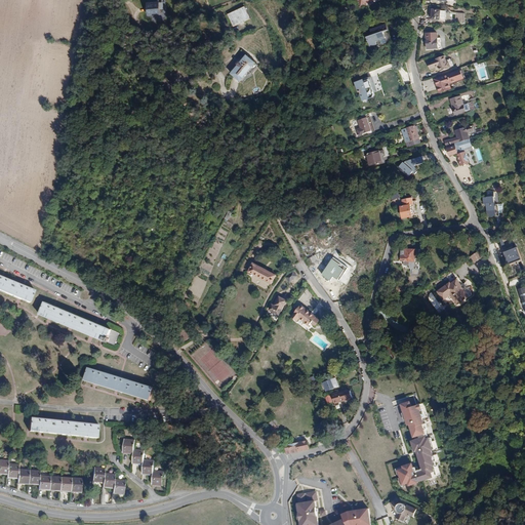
[(148,3),(146,3),(147,16),(160,14),(159,2),(148,3)]
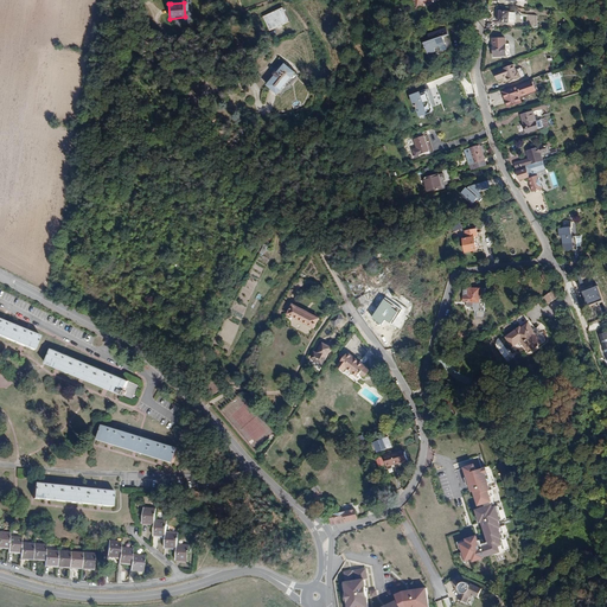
[(262,16),(269,31),(289,24),(282,7),(262,16)]
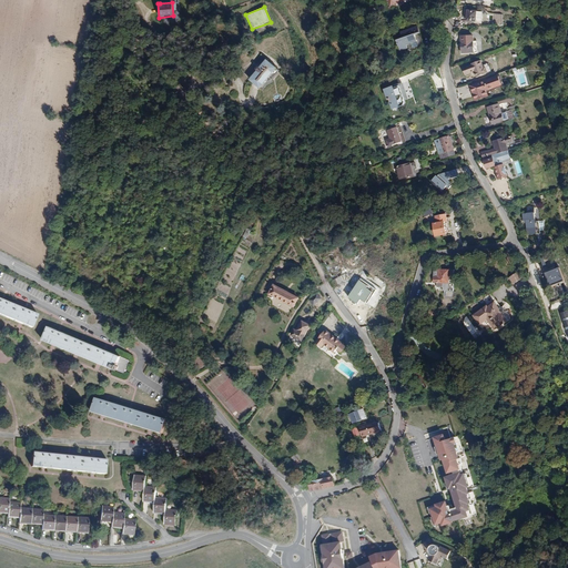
[(476,10),(466,9),(466,21),(475,22),(476,10)]
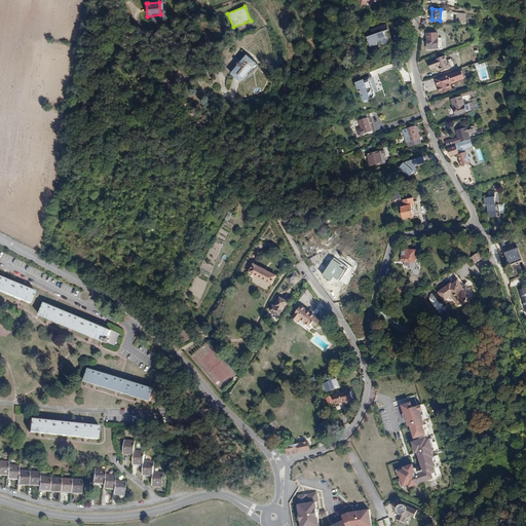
[(370,29),(372,35),(366,37),(369,46),(376,44),(375,42),(380,40),(381,44),(387,43),(386,39),(383,32),(387,30),(385,24),(370,29)]
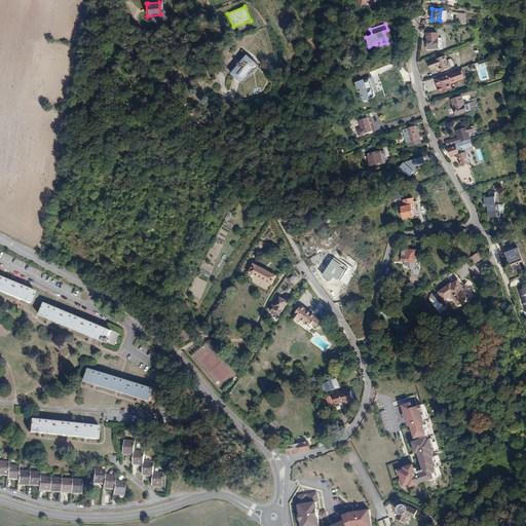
[(439,48),(438,33),(427,33),(425,33),(426,38),(426,49),(439,48)]
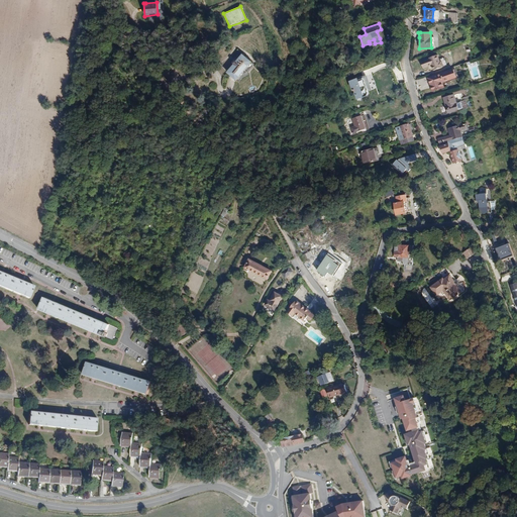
[(251,62),(241,54),(225,72),(235,81),(251,62)]
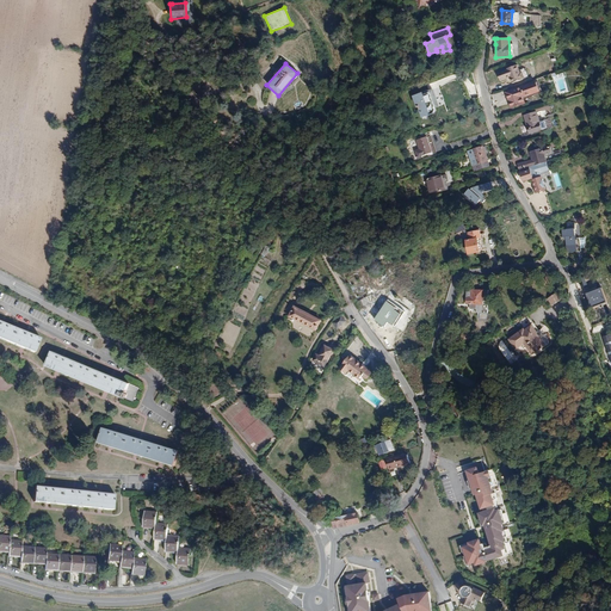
[(497,72),(500,82),(510,79),(511,84),(525,79),(523,72),(520,72),(518,63),(497,72)]
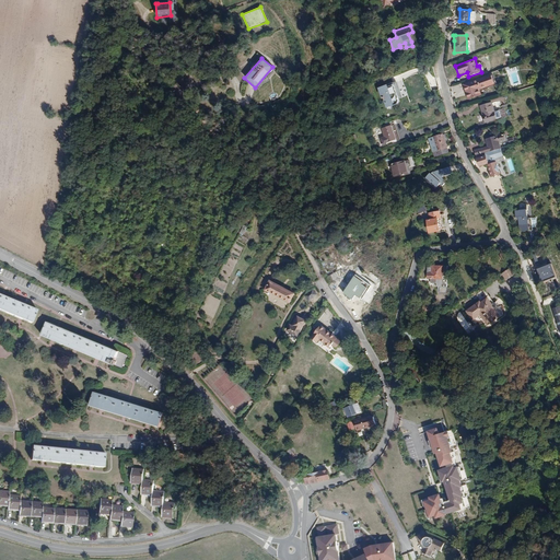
[(490,74),(462,84),(468,100),(481,95),(479,90),(493,84),(490,74)]
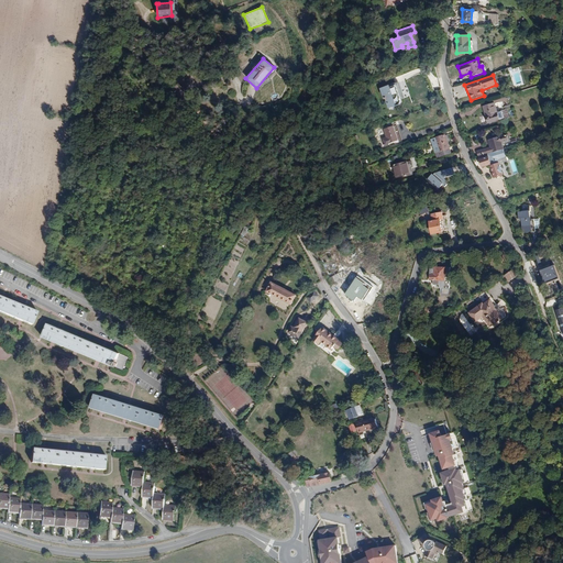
[(410,96),(405,80),(395,84),(400,99),(410,96)]
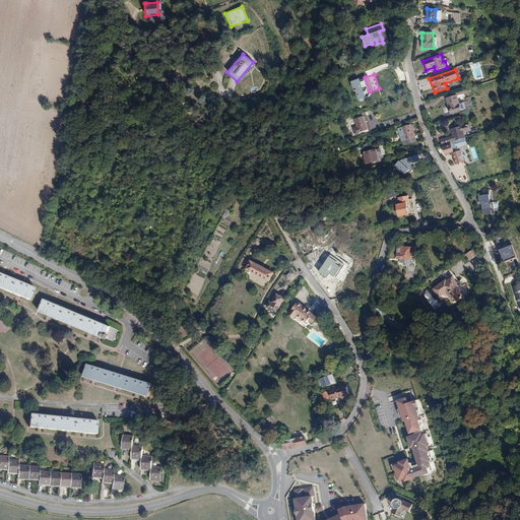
[(400,84),(398,77),(391,79),(393,86),(400,84)]
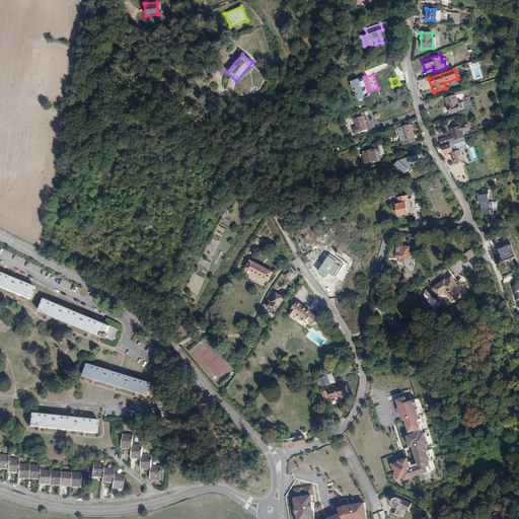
[(353,91),(355,91),(358,99),(365,97),(366,95),(367,94),(368,92),(368,91),(363,79),(359,81),(358,79),(350,82),(353,91)]
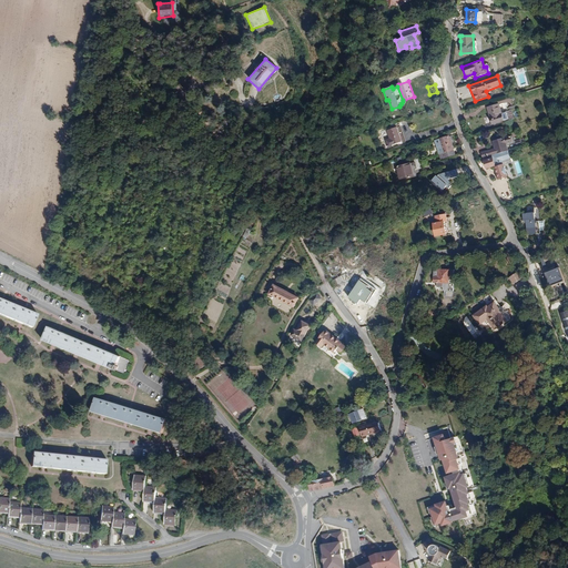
[(499,103),(486,107),(492,124),(504,121),(499,103)]
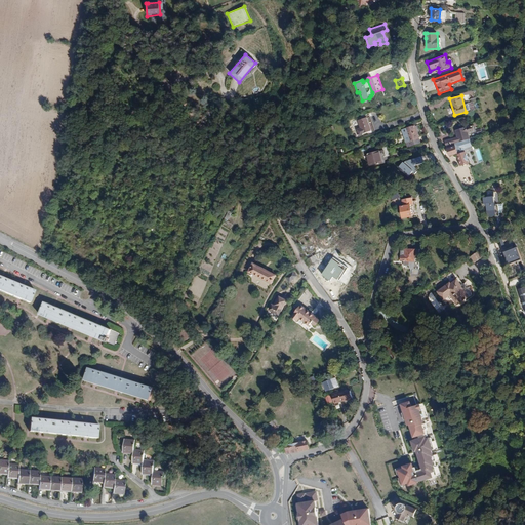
[(371,130),(367,117),(357,120),(360,127),(356,129),(358,135),(371,130)]
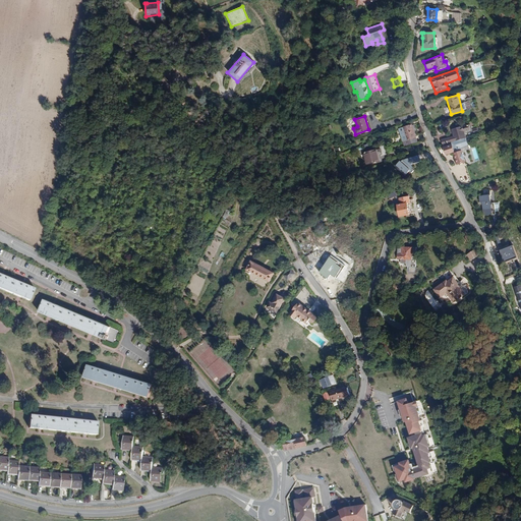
[(417,141),(411,124),(398,128),(403,147),(417,141)]
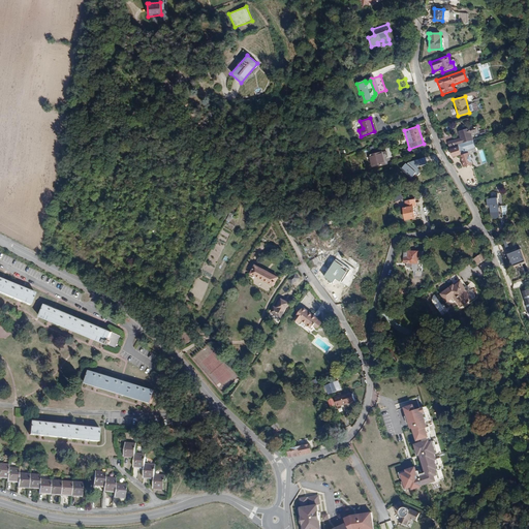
[(468,128),(458,131),(460,138),(447,142),(448,148),(457,145),(462,144),(472,141),(471,135),(477,133),(476,126),(468,129),(468,128)]
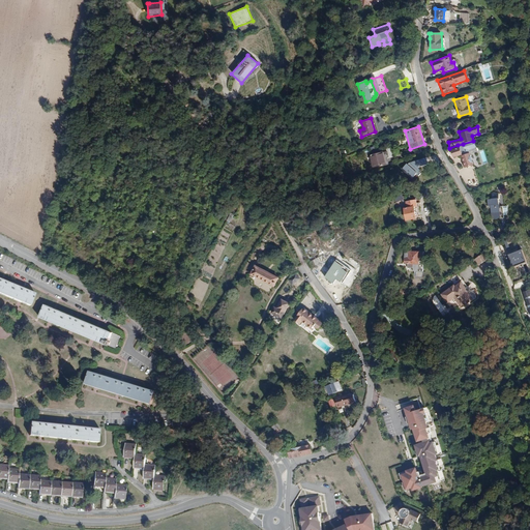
[(463,144),(458,145),(461,152),(476,148),(473,141),(463,144)]
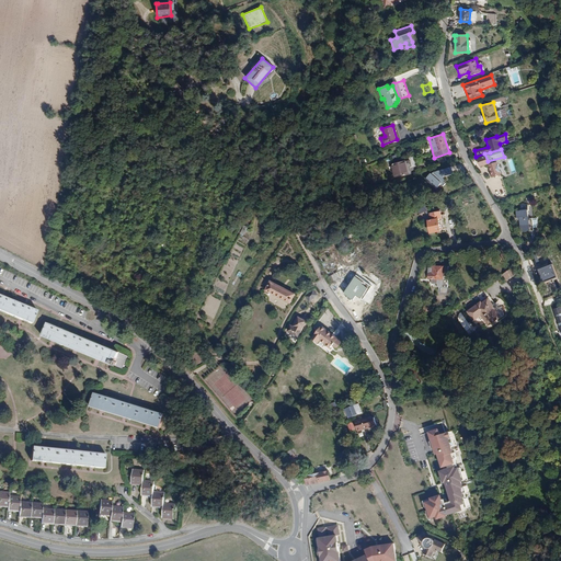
[(484,153),(476,157),(479,167),(489,163),(488,161),(484,153)]
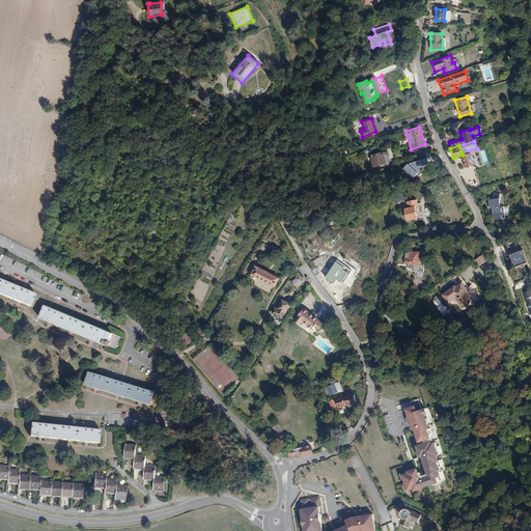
[(383,152),(369,156),(373,168),(386,164),(383,152)]
